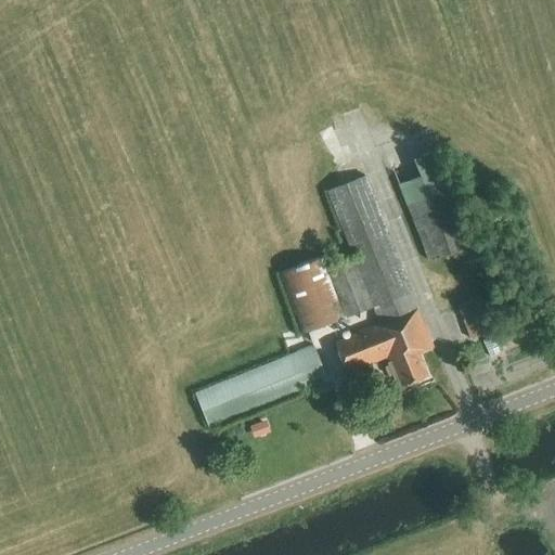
[(422,176),(398,184),(428,261),(474,244),(437,150),(415,158),(422,176)]
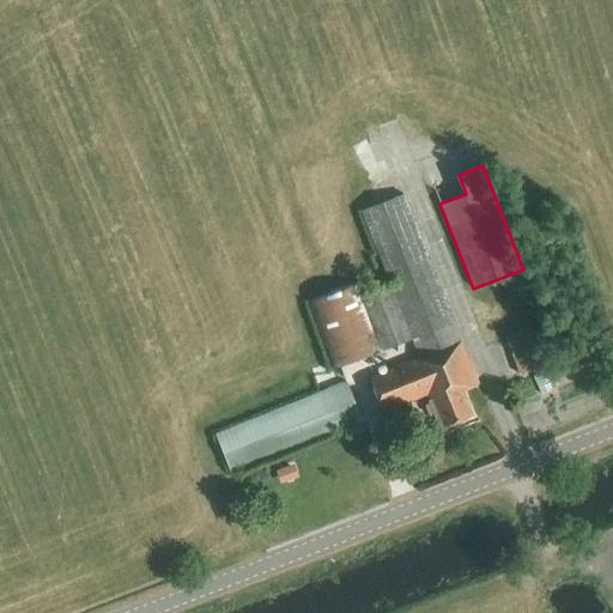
[(478,384),(460,341),(401,195),(360,211),(390,284),(360,296),(382,352),(412,339),(417,358),(369,378),(382,413),(426,395),(439,429),(472,416),(462,392),(478,384)]
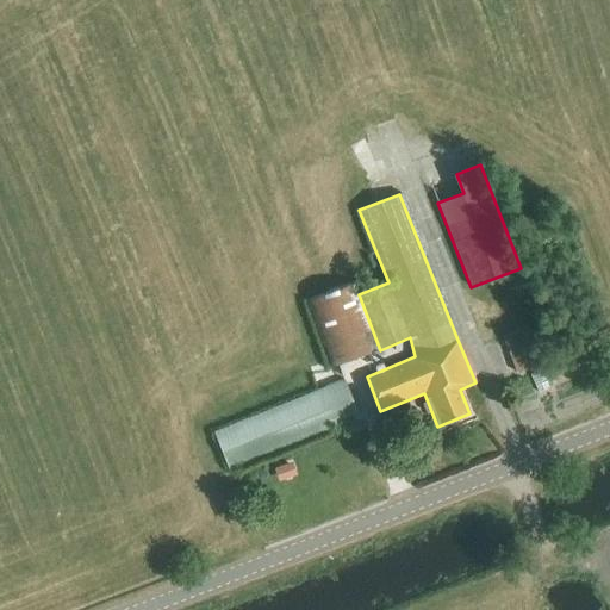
[(352,285),(309,300),(334,368),(377,353),(352,285)]
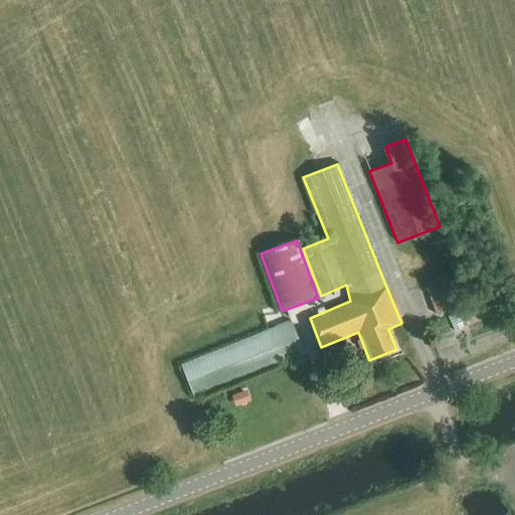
[(437,314),(454,308),(444,278),(425,285),(437,314)]
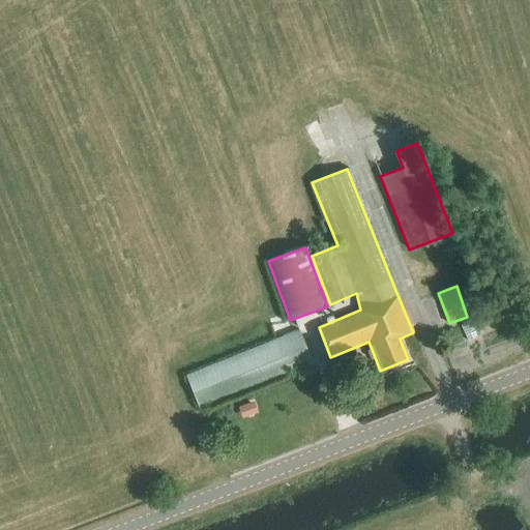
[(199,409),(312,364),(299,331),(186,377),(199,409)]
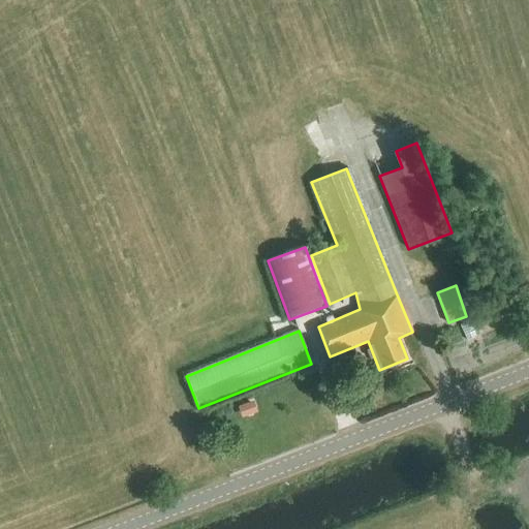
[(241,405),(239,409),(241,413),(245,415),(253,412),(254,408),(253,404),(248,402),(241,405)]
